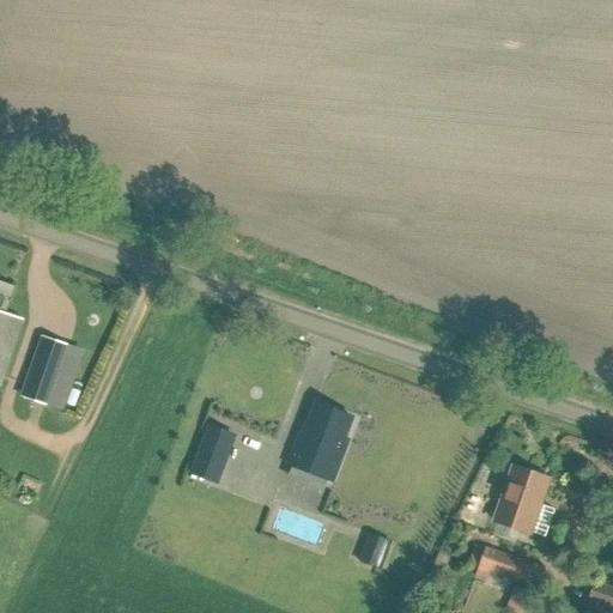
[(13,289),(0,283),(0,383),(22,320),(4,314),(13,289)]
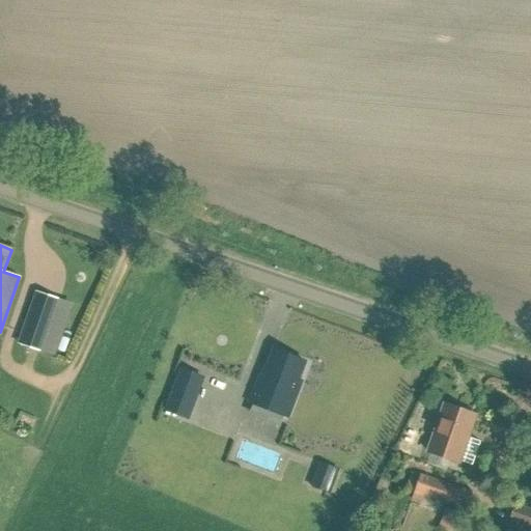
[(19,343),(43,352),(60,300),(36,292),(19,343)]
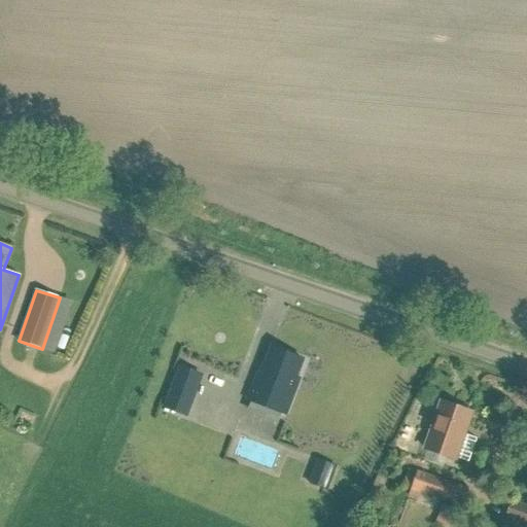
[(303,359),(272,347),(261,375),(258,373),(248,400),(286,415),(300,379),(296,377),(303,359)]
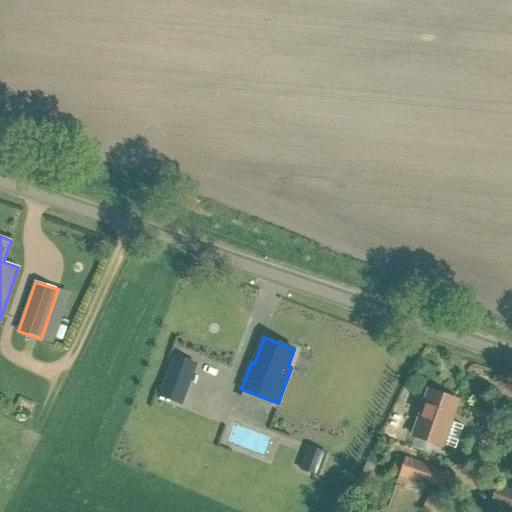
[(198,364),(174,355),(166,375),(190,384),(198,364)]
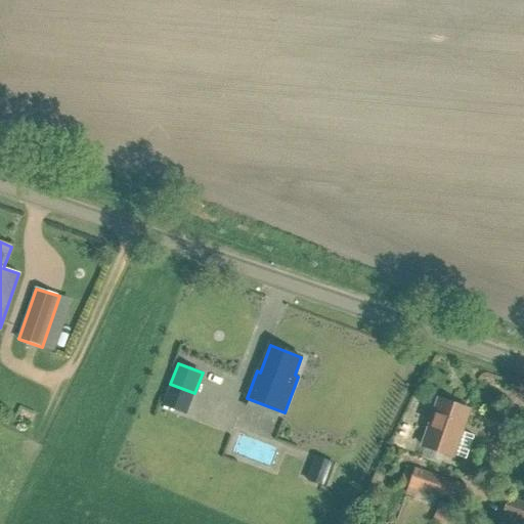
[(164,401),(170,384),(147,377),(141,393),(164,401)]
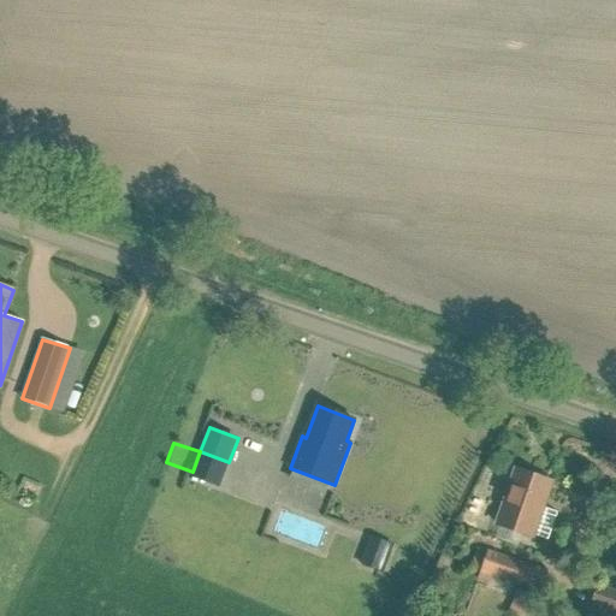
[(516,469),(497,523),(533,537),(534,535),(548,540),(557,513),(544,508),(552,483),(516,469)]
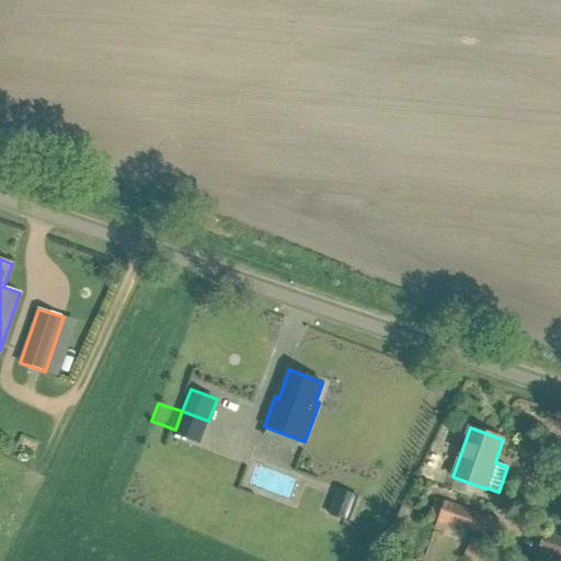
[(362,497),(342,490),(332,516),(352,524),(362,497)]
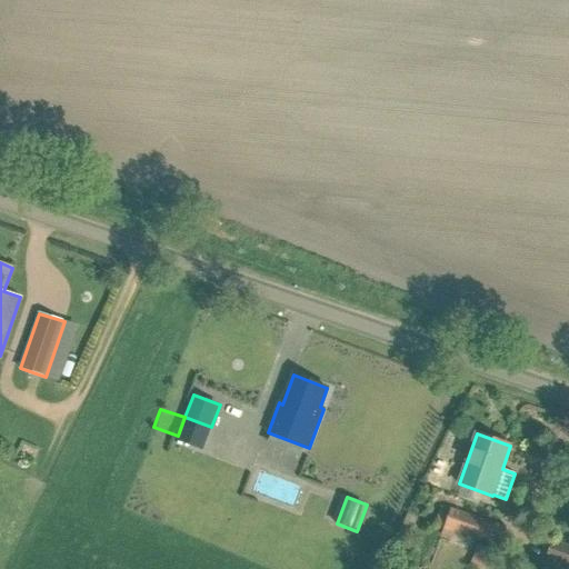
[(450,509),(445,526),(495,543),(501,527),(450,509)]
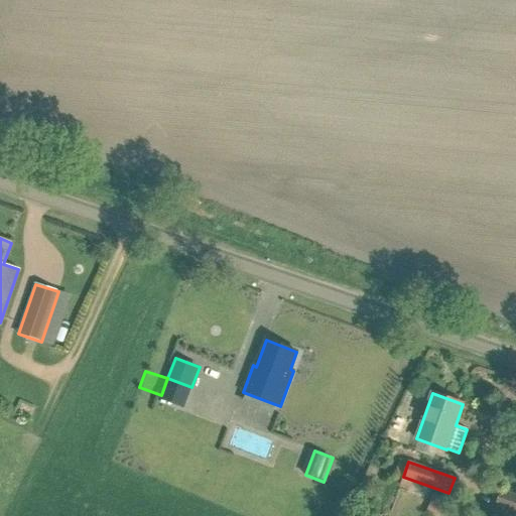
[(515,495),(504,491),(501,490),(495,506),(515,513),(515,495)]
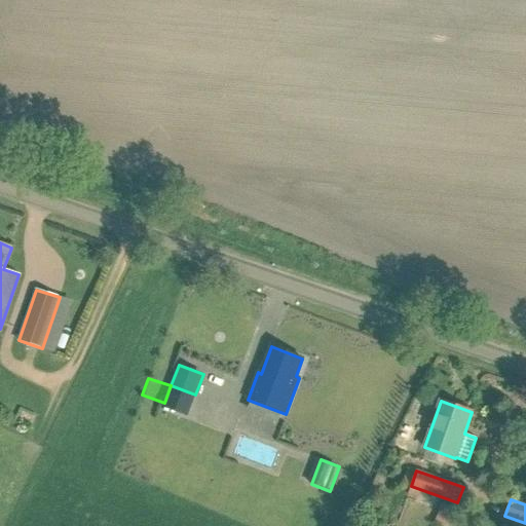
[(442,525),(447,525),(453,508),(441,503),(435,524),(442,525)]
